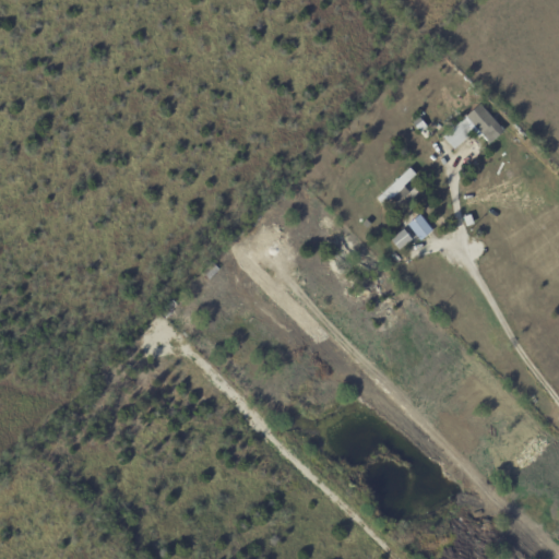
[(489,144),(465,117),(479,104),(503,131),(489,144)]
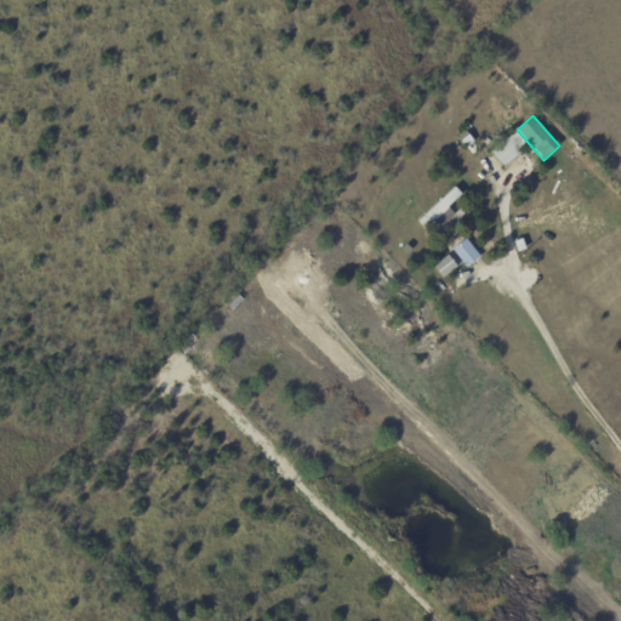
[(599,175),(596,178),(581,163),(587,158),(602,174),(599,175)]
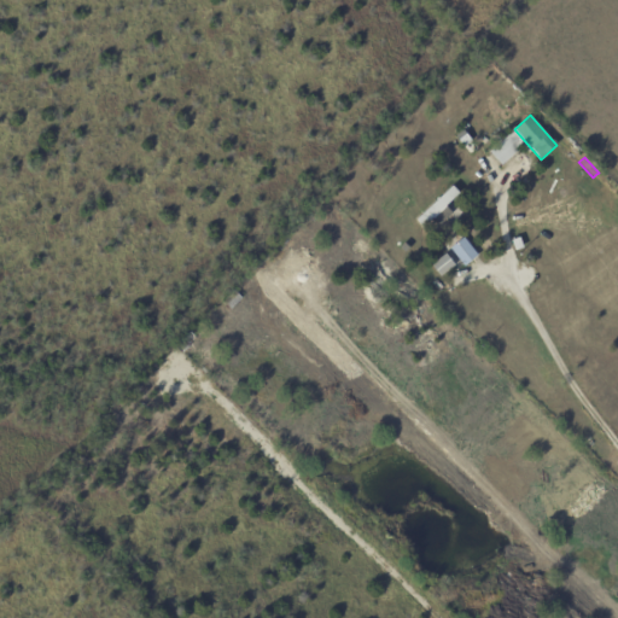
[(456,197),(447,207),(453,214),(439,226),(432,219),(423,228),(415,221),(452,186),(460,194),(456,197)]
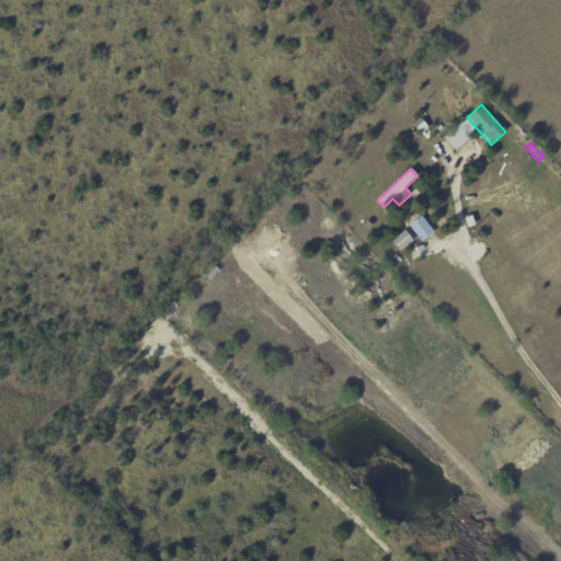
[(428,225),(434,232),(421,242),(409,226),(421,216),(428,225)]
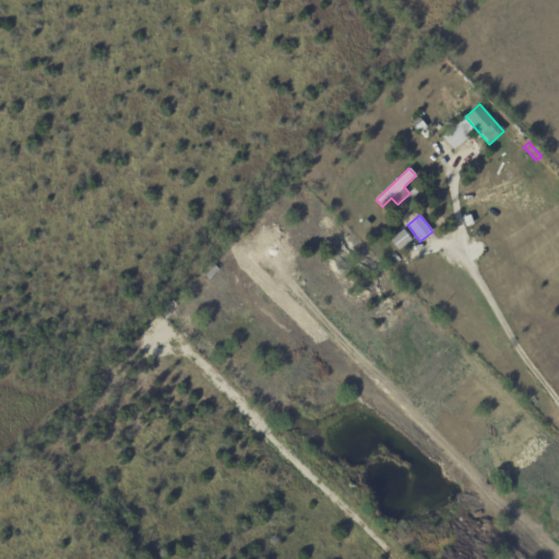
[(471,215),(473,225),(465,227),(462,217),(471,215)]
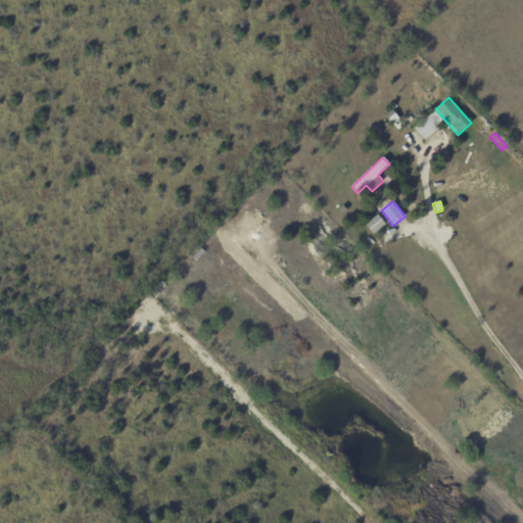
[(387,225),(380,215),(368,225),(375,234),(387,225)]
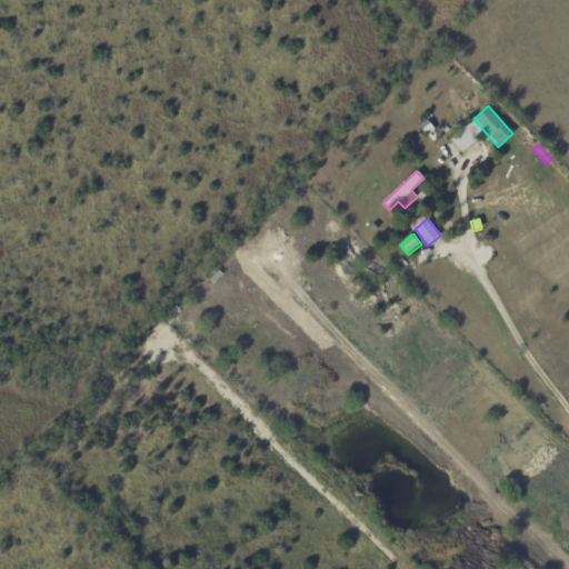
[(203,279),(216,267),(223,275),(211,287),(203,279)]
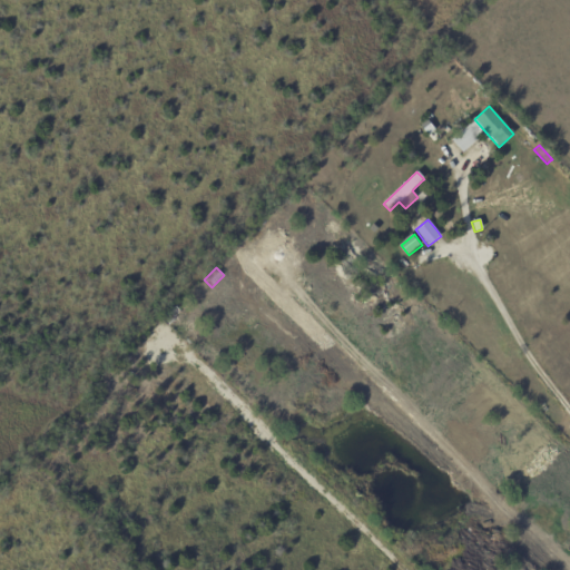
[(161,321),(175,305),(182,311),(168,326),(161,321)]
